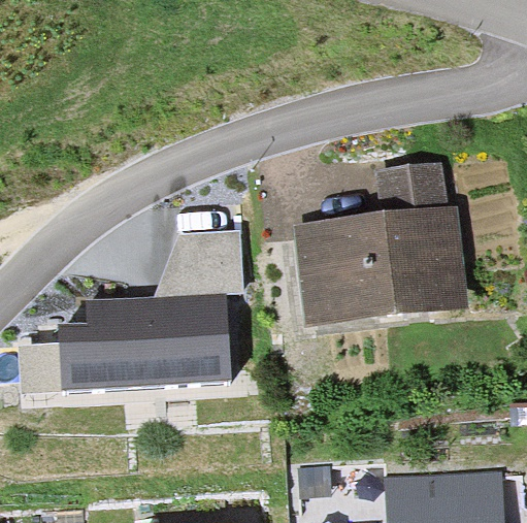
[(375,167),(381,211),(448,204),(441,159),(375,167)]
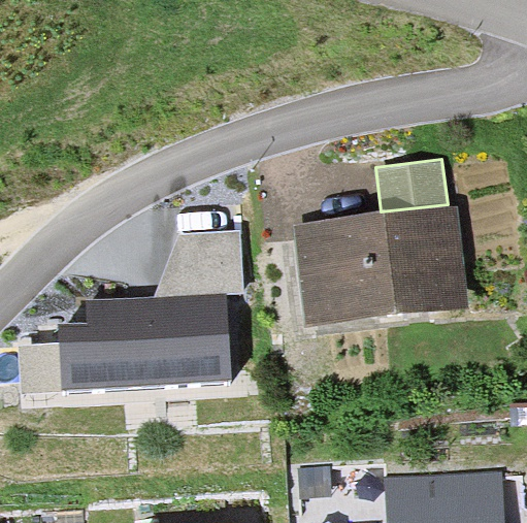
[(355,215),(294,222),(304,326),(469,308),(458,202),(448,204),(381,211),(355,215)]
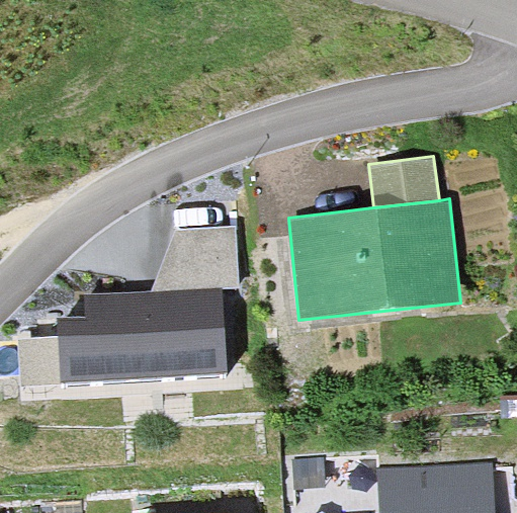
[(175,227),(150,289),(168,288),(221,285),(239,284),(235,224),(175,227)]
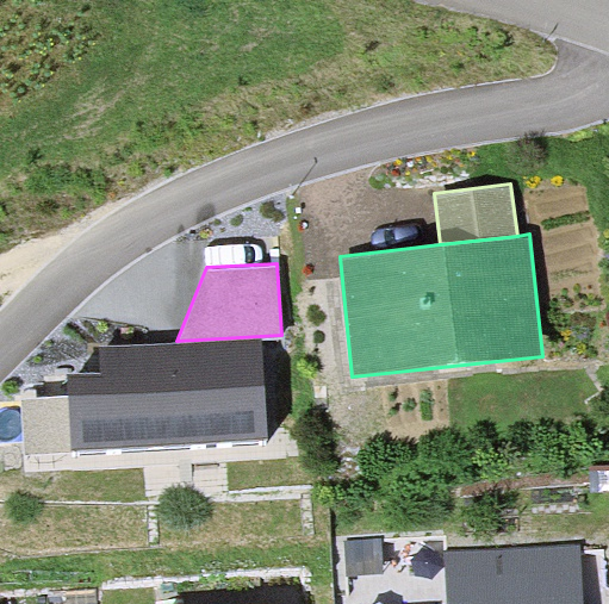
[(176,341),(99,346),(101,373),(66,375),(67,394),(70,449),(70,452),(267,440),(260,336),(198,340),(176,341)]
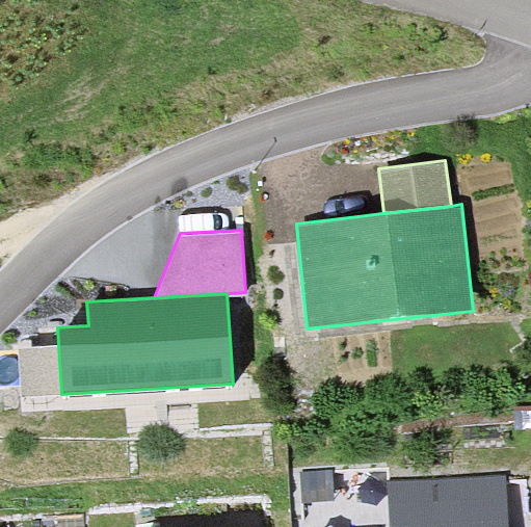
[(61,392),(58,344),(19,346),(22,395),(61,392)]
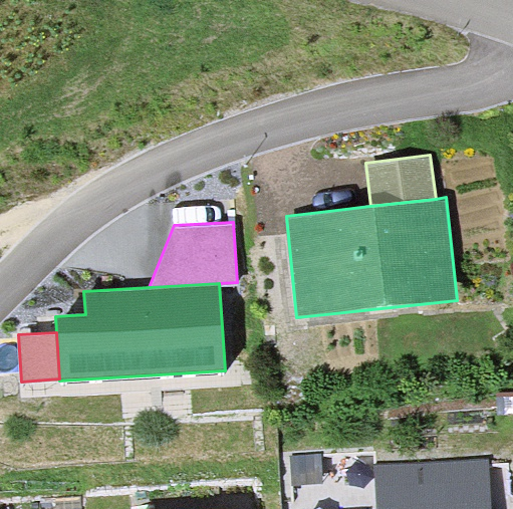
[(491,508),(488,455),(373,461),(375,508),(491,508)]
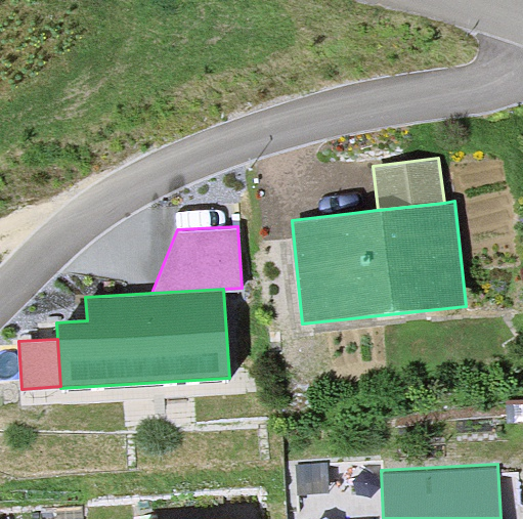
All buildings are outlined.
